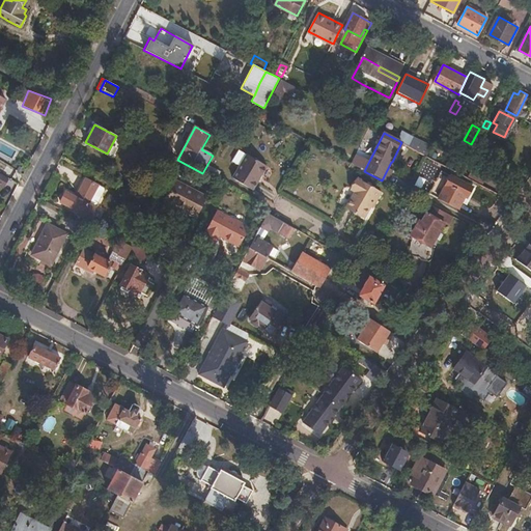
[(431,147),(410,136),(406,144),(423,154),(426,156),(431,147)]
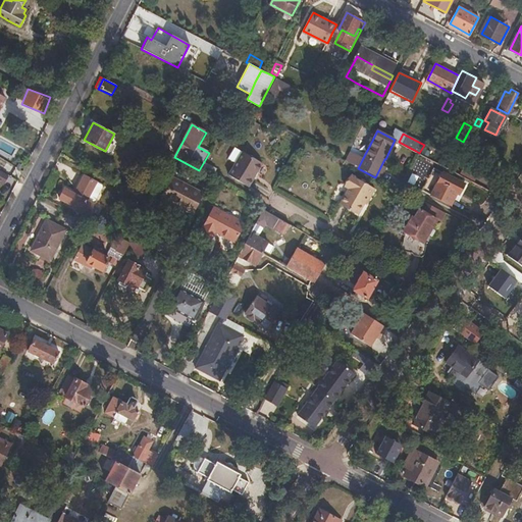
[(249,188),(261,165),(241,154),(228,176),(249,188)]
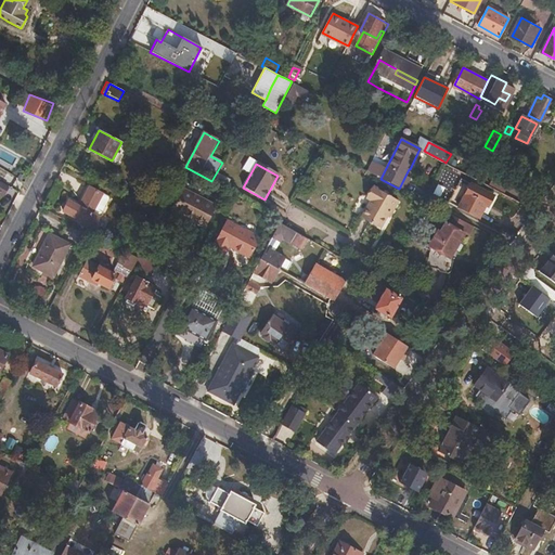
[(487,206),(491,196),(468,183),(455,207),(477,219),(485,205),(487,206)]
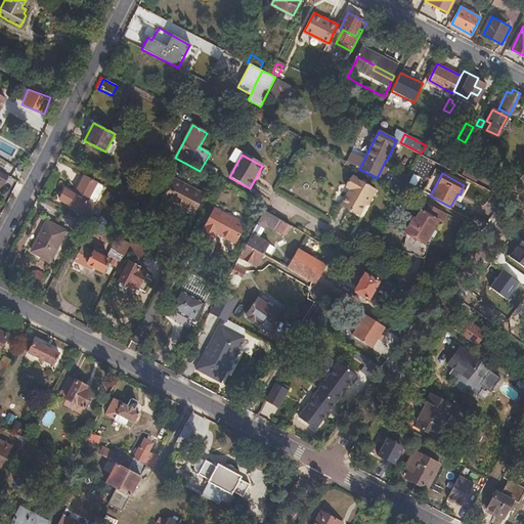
[(94,205),(87,202),(97,183),(84,176),(75,194),(64,189),(58,200),(64,203),(63,205),(83,216),(85,213),(88,215),(94,205)]
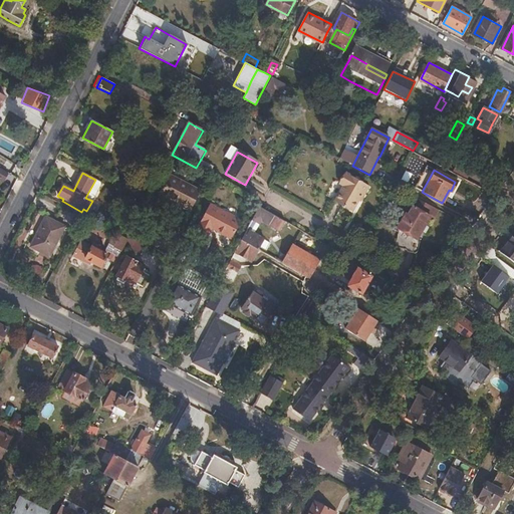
[(364,195),(369,187),(346,173),(340,184),(344,186),(335,201),(352,211),(358,201),(362,194),(364,195)]
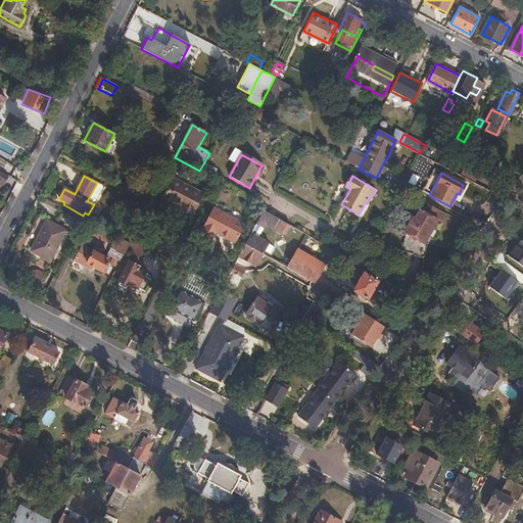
[(192,216),(202,196),(173,179),(162,198),(180,208),(192,216)]
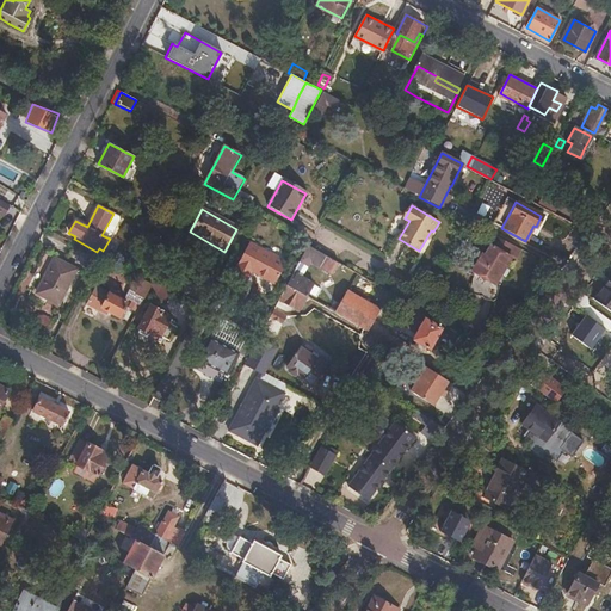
[(113,214),(102,235),(110,239),(122,217),(113,214)]
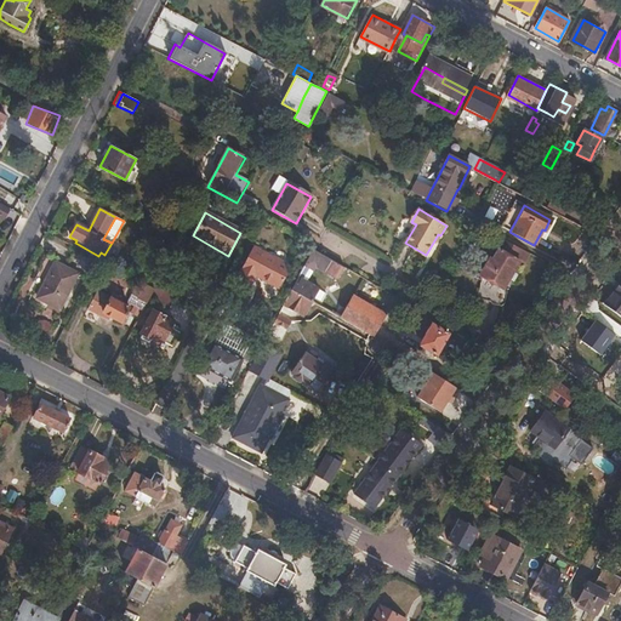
[(512,273),(518,262),(523,265),(529,254),(507,241),(501,252),(499,251),(493,262),(489,260),(479,277),(483,279),(480,281),(477,297),(479,301),(489,303),(491,306),(501,308),(505,306),(507,294),(502,291),(507,281),(512,273)]
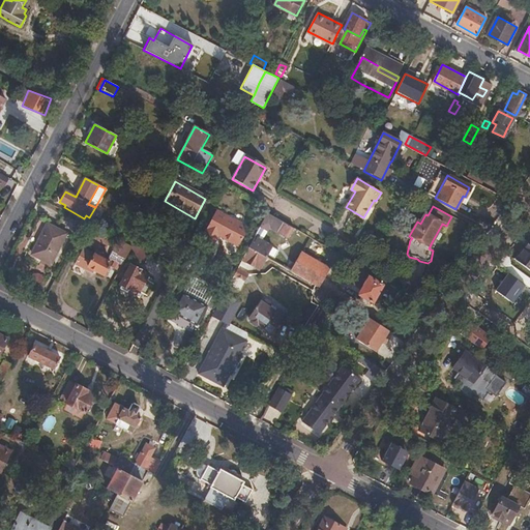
[(239,246),(248,228),(216,211),(204,237),(215,243),(219,236),(239,246)]
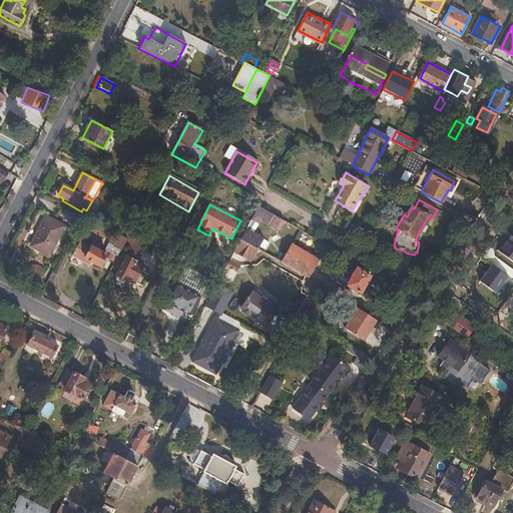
[(268,223),(273,214),(258,206),(250,219),(258,223),(260,219),(268,223)]
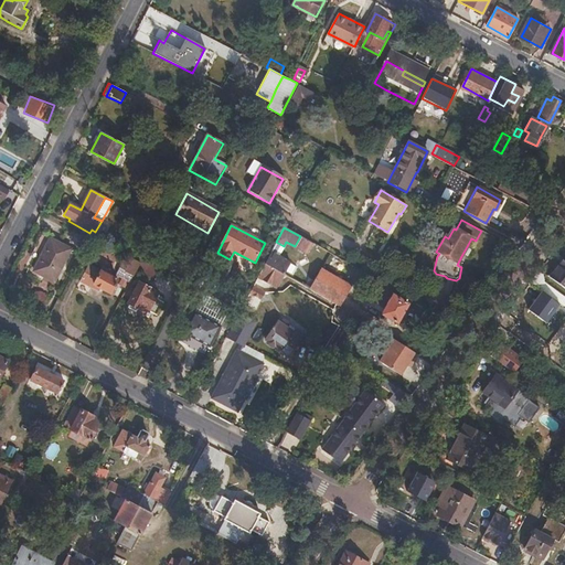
[(306,254),(311,243),(300,236),(295,246),(306,254)]
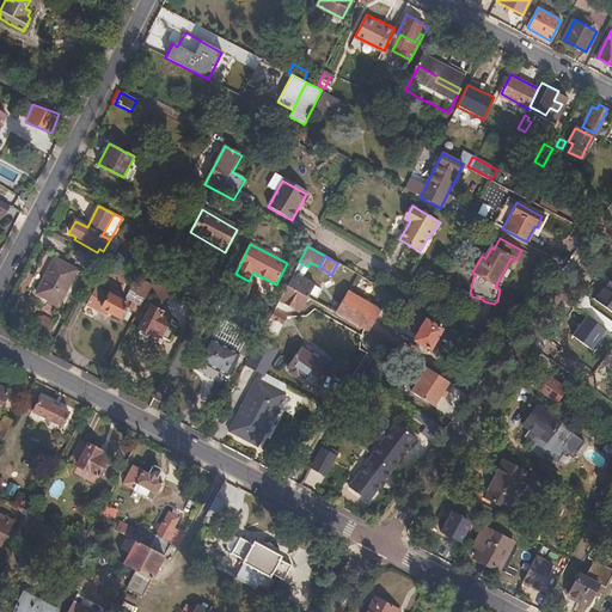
[(59,305),(77,269),(55,258),(46,275),(48,276),(38,294),(59,305)]
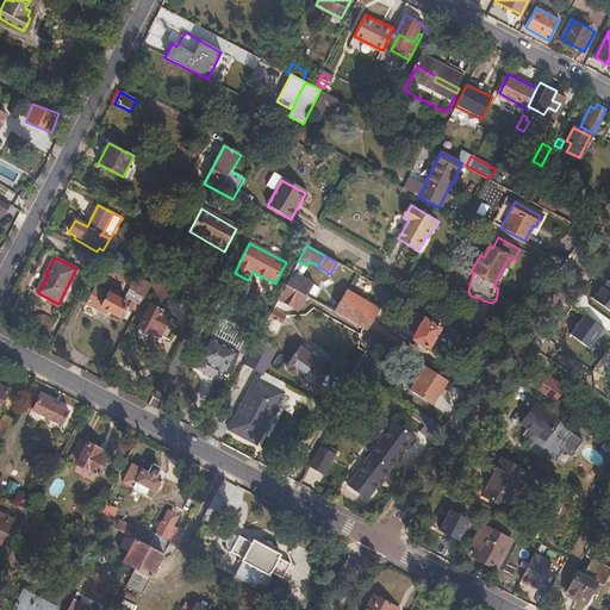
[(313,284),(292,272),(285,286),(306,297),(313,284)]
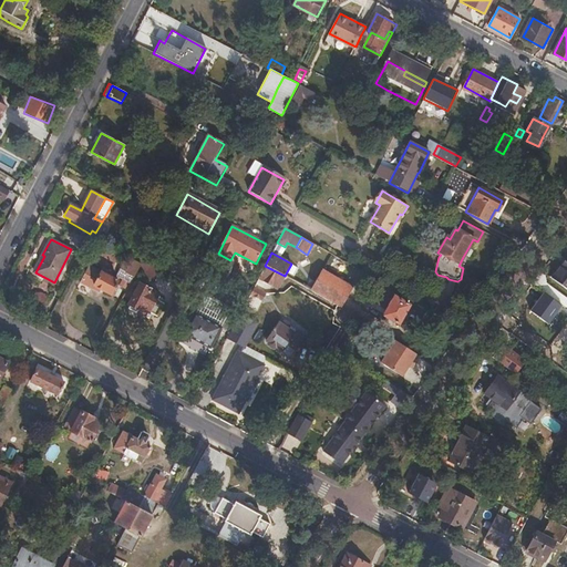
[(566,255),(552,277),(566,288),(566,255)]
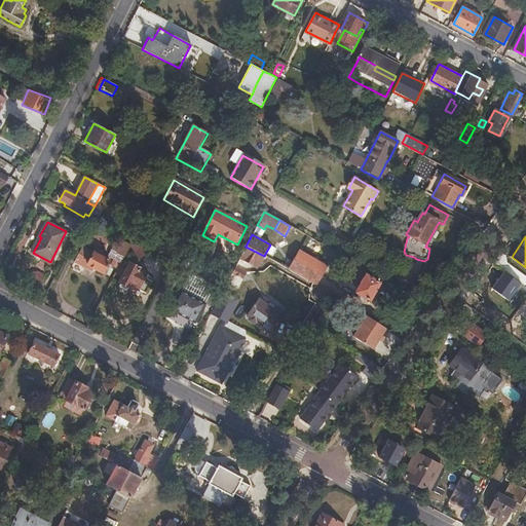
[(120,264),(130,246),(125,242),(121,250),(115,247),(109,258),(120,264)]
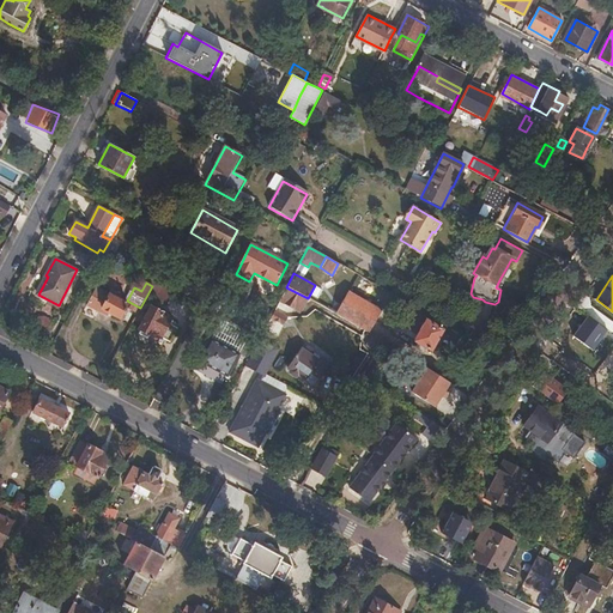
[(122,302),(125,297),(116,291),(114,297),(96,287),(87,303),(120,319),(127,305),(122,302)]
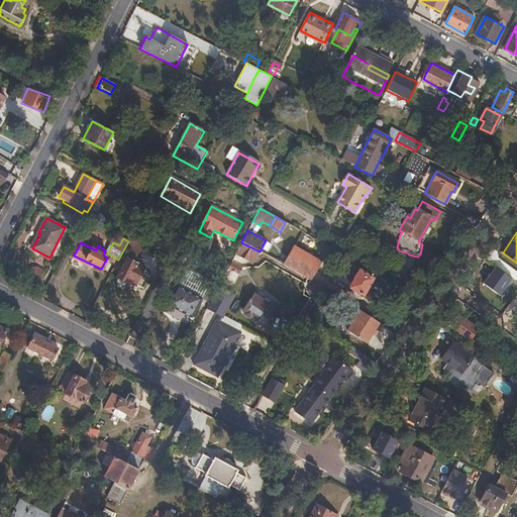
[(253,263),(260,251),(241,242),(236,253),(253,263)]
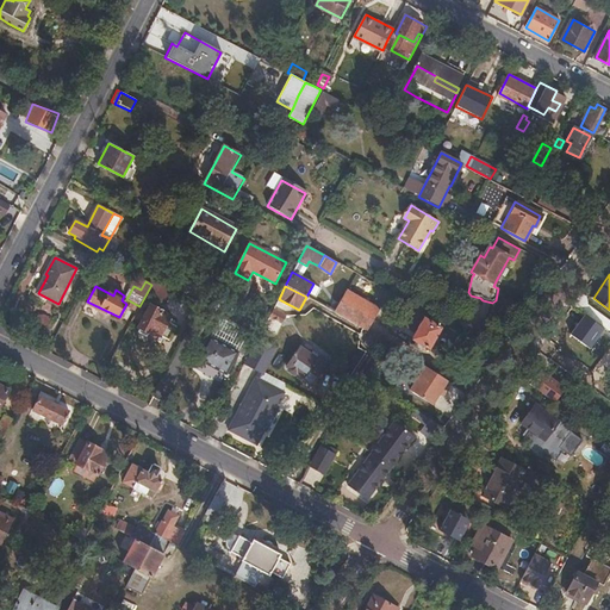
[(378,309),(346,291),(338,305),(332,302),(328,310),(344,319),(366,331),(378,309)]
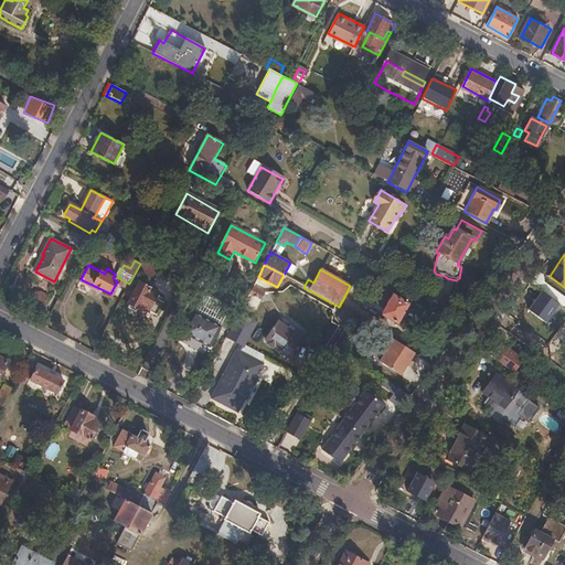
[(156,298),(159,292),(139,283),(128,304),(130,304),(128,308),(136,312),(136,311),(139,307),(146,310),(158,316),(166,302),(156,298)]
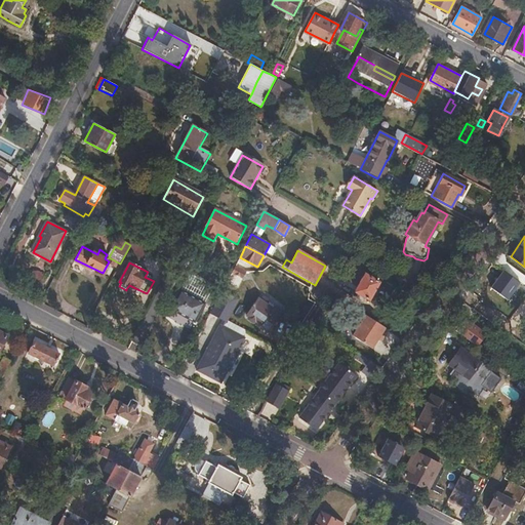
[(378,276),(359,266),(355,263),(345,280),(358,287),(355,292),(369,300),(379,283),(375,281),(378,276)]
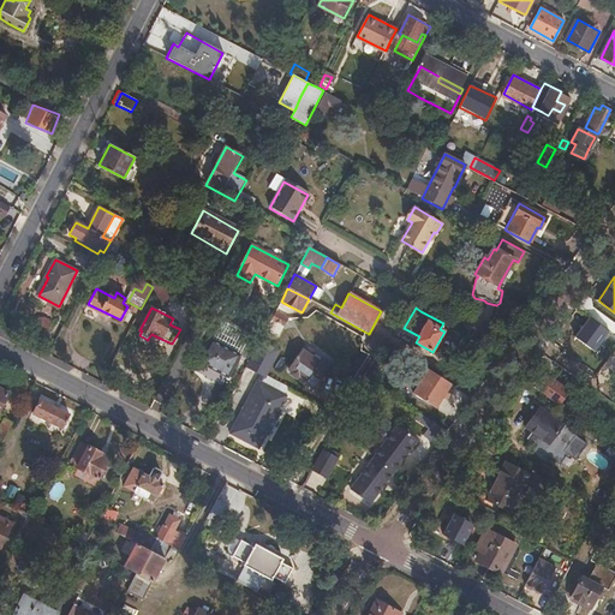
[(284,326),(288,316),(276,309),(272,320),(284,326)]
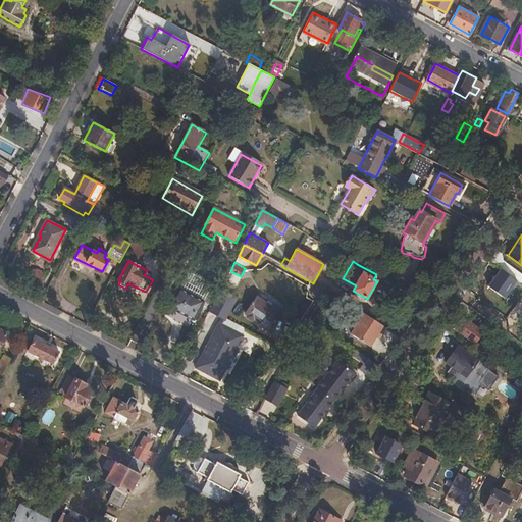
[(498,267),(486,283),(503,296),(515,279),(498,267)]
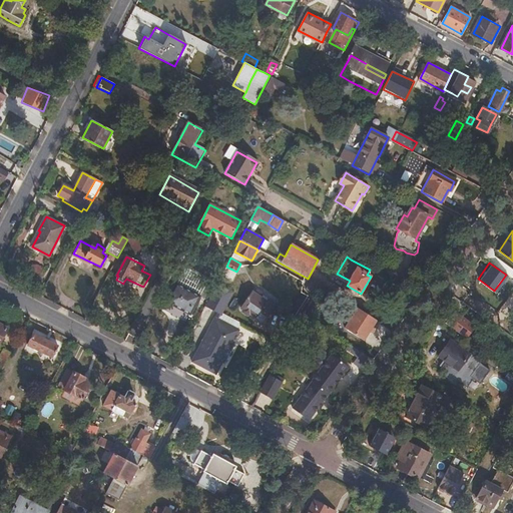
[(218,276),(209,271),(205,277),(215,282),(218,276)]
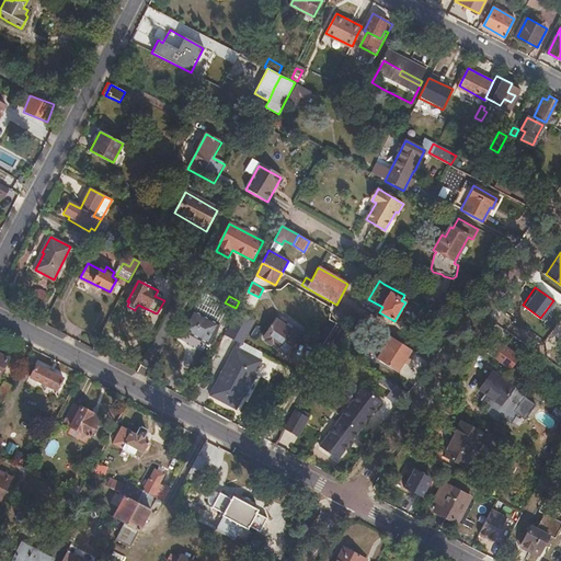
[(254,374),(261,359),(240,348),(242,343),(255,318),(238,309),(225,333),(238,340),(221,370),(208,396),(236,410),(242,397),(245,398),(256,375),(254,374)]
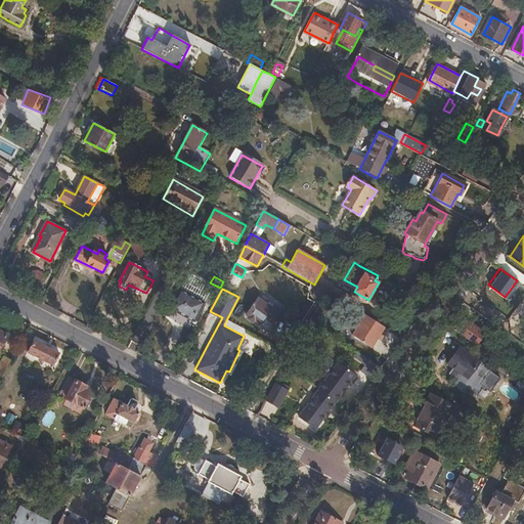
[(325,300),(330,294),(320,289),(316,295),(325,300)]
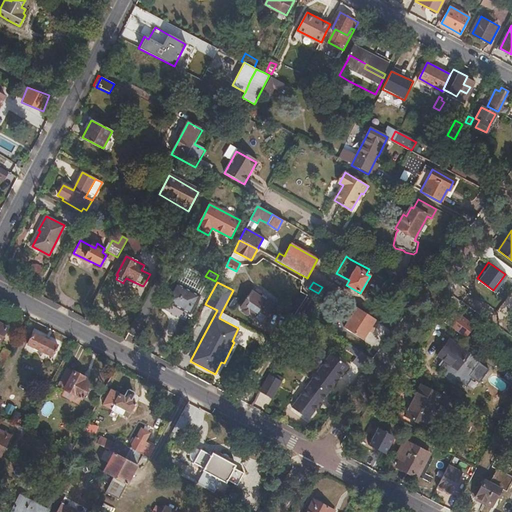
[(199,296),(178,284),(169,301),(190,311),(199,296)]
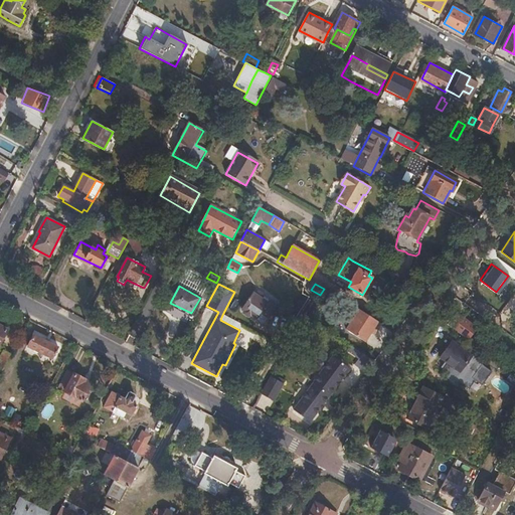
[(271,314),(275,307),(267,302),(269,300),(265,297),(263,299),(252,293),(241,310),(243,311),(243,314),(248,317),(251,316),(264,325),(268,318),(270,319),(273,315),(271,314)]
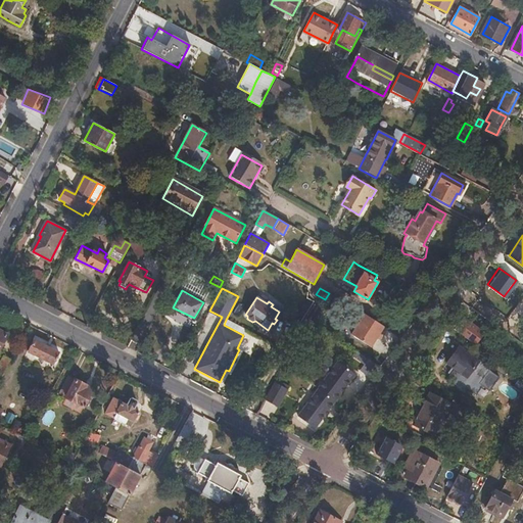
[(349,334),(371,348),(385,328),(364,314),(349,334)]
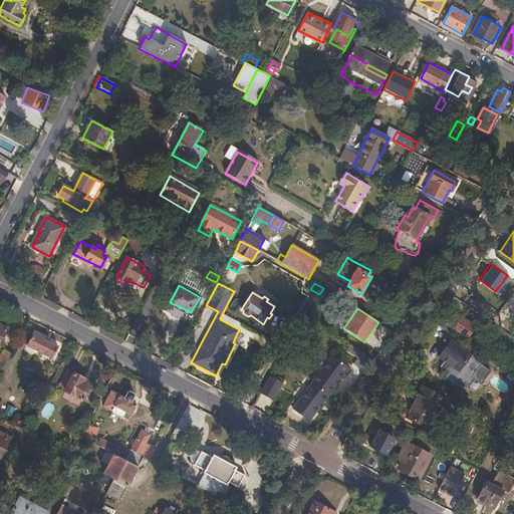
[(449,319),(439,312),(436,317),(446,324),(449,319)]
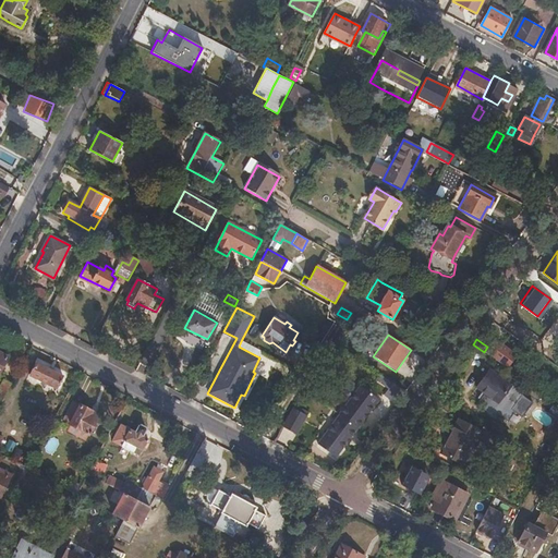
[(516,355),(493,339),(487,347),(484,352),(507,368),(516,355)]
